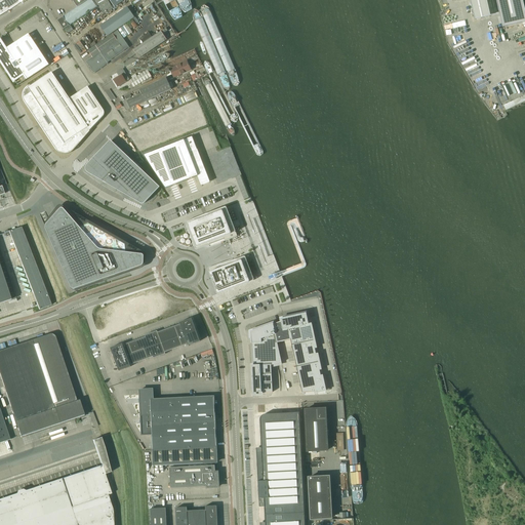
[(0,0),(0,15),(21,2),(18,0),(0,0)]
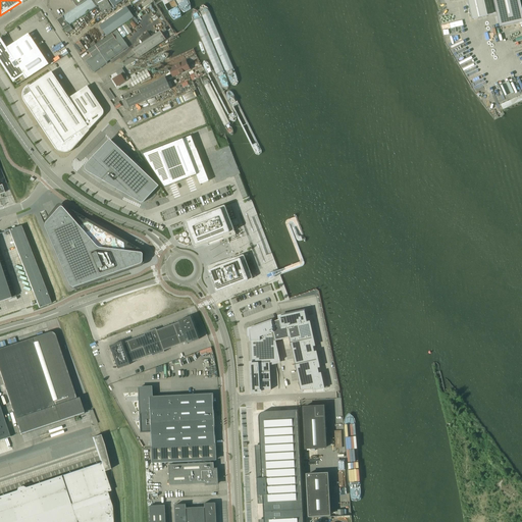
[(71,0),(76,7),(63,16),(57,20),(63,29),(98,5),(94,0),(71,0)]
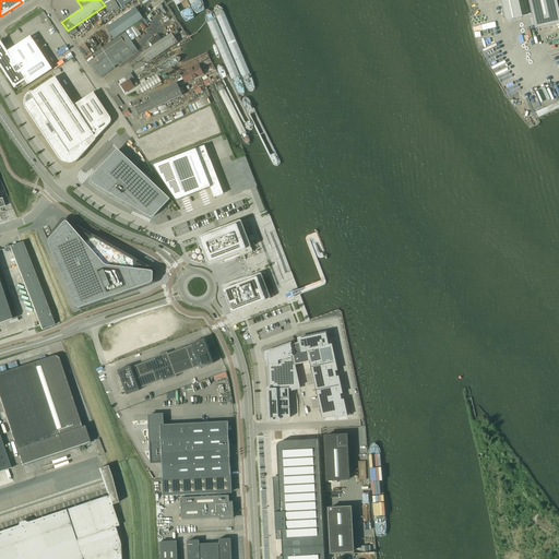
[(102,0),(110,15),(120,10),(119,9),(132,0),(116,0),(120,6),(118,8),(114,0),(102,0)]
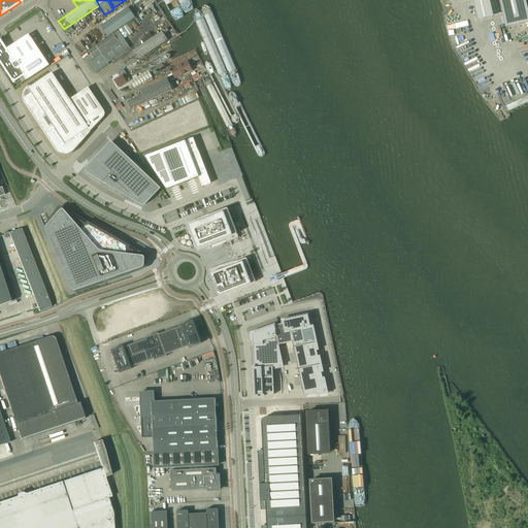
[(500,0),(504,18),(527,10),(527,3),(527,0),(457,0),(458,4),(471,1),(475,20),(489,18),(485,0),(500,0)]
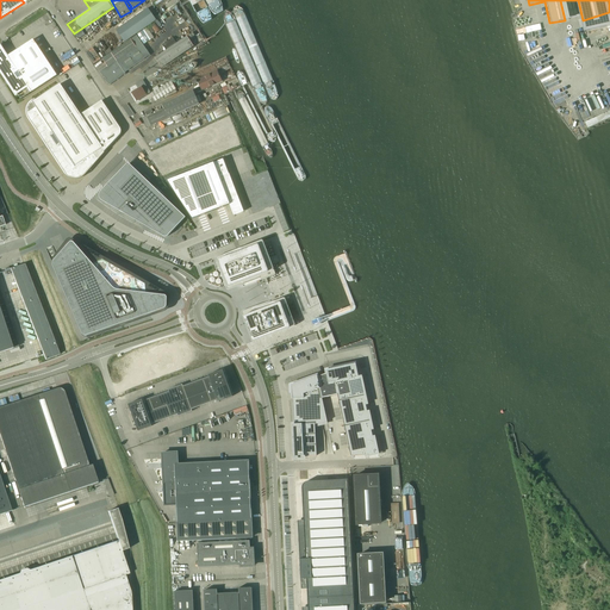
[(156,20),(148,8),(117,30),(124,42),(156,20)]
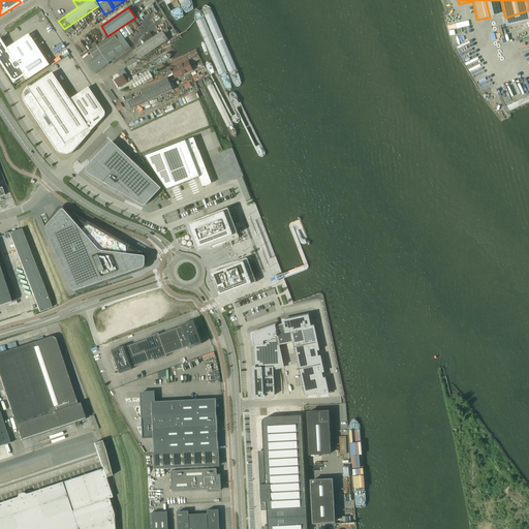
[(134,19),(130,22),(134,29),(139,26),(134,19)]
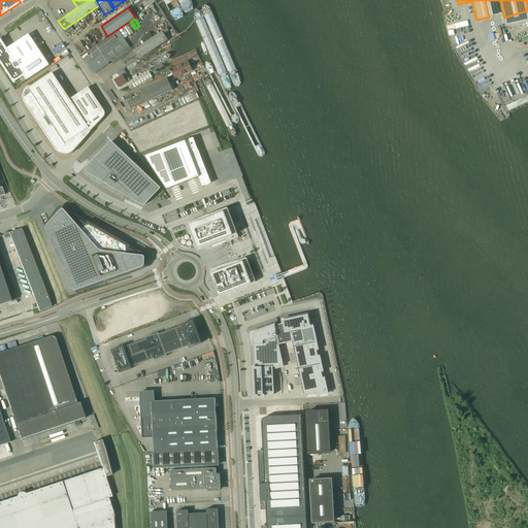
[(133,33),(128,24),(119,30),(124,38),(133,33)]
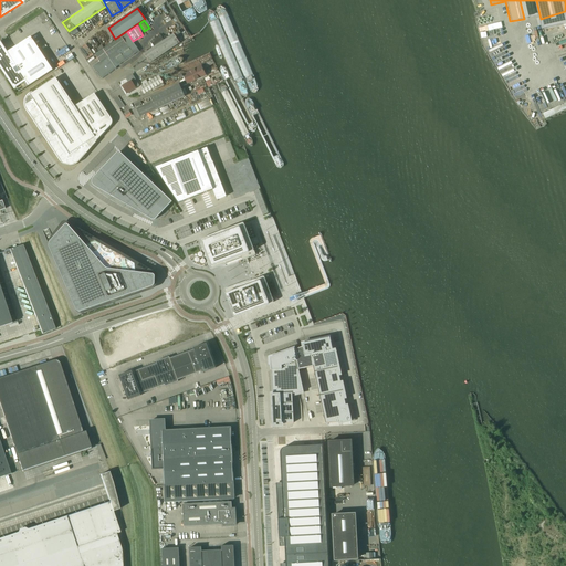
[(179,31),(174,34),(144,54),(145,54),(132,66),(133,69),(147,59),(150,63),(180,43),(176,37),(180,33),(179,31)]
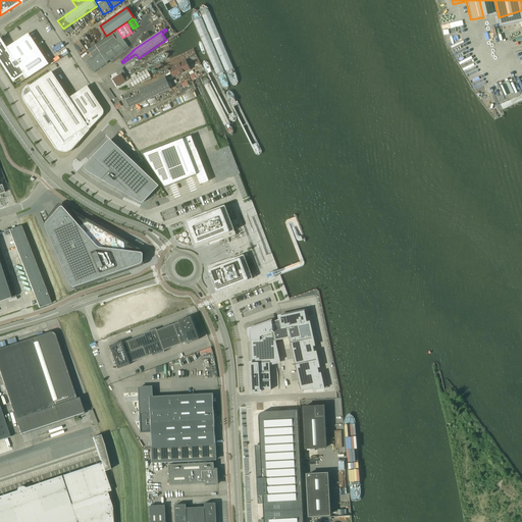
[(116,31),(112,34),(116,41),(100,52),(95,45),(88,51),(92,57),(86,61),(93,72),(95,72),(108,63),(107,62),(128,47),(116,31)]
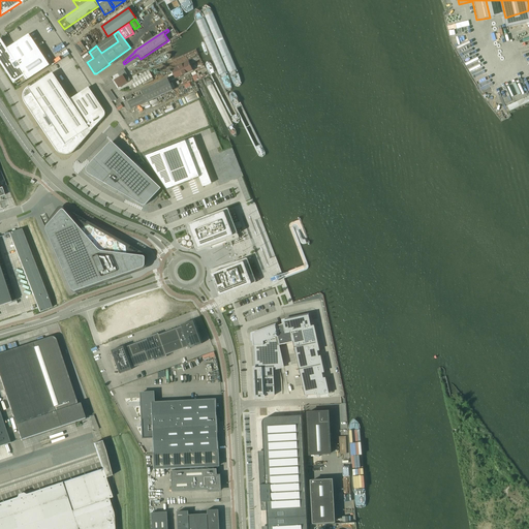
[(142,38),(145,42),(153,37),(150,33),(142,38)]
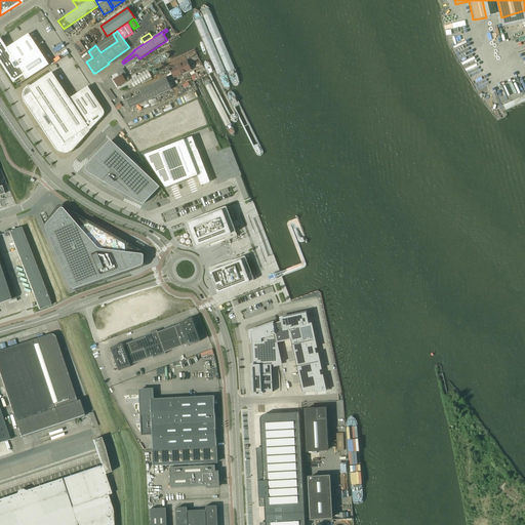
[(0,38),(0,62),(13,82),(14,81),(17,86),(49,65),(29,34),(7,48),(0,38)]
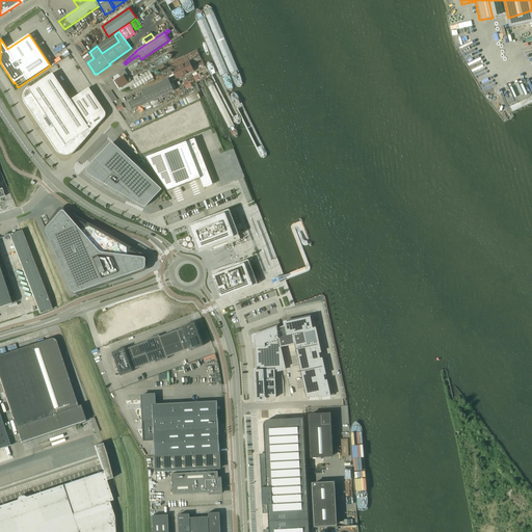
[(114,34),(97,46),(102,53),(118,42),(114,34)]
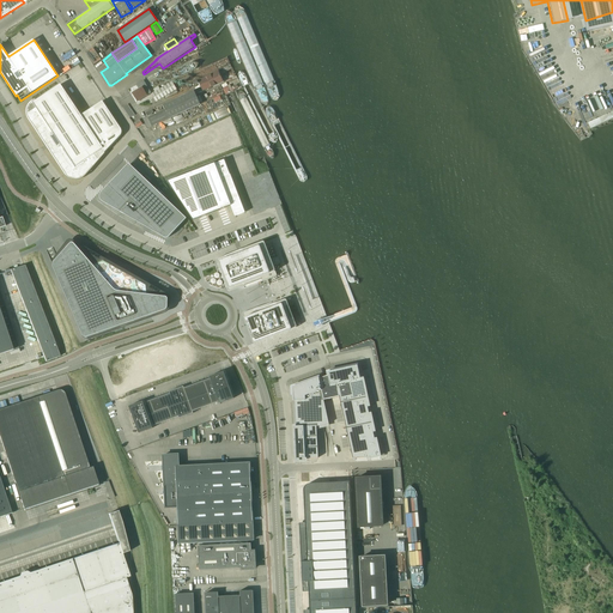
[(223,82),(219,72),(200,82),(204,90),(223,82)]
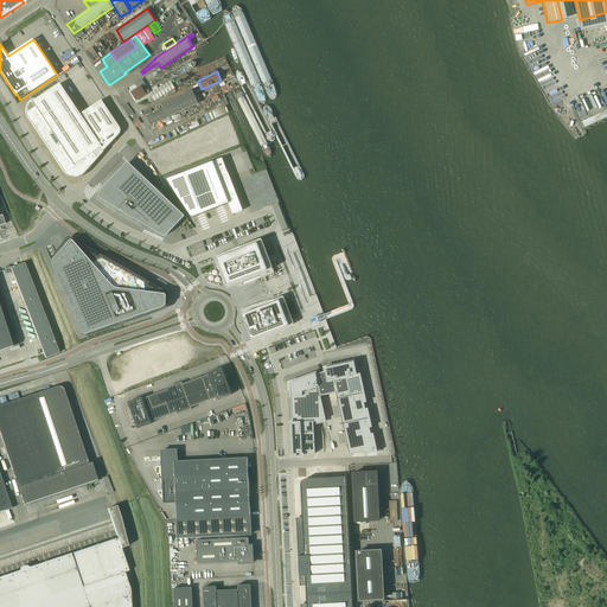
[(135,84),(138,88),(131,93),(136,101),(149,93),(142,80),(135,84)]
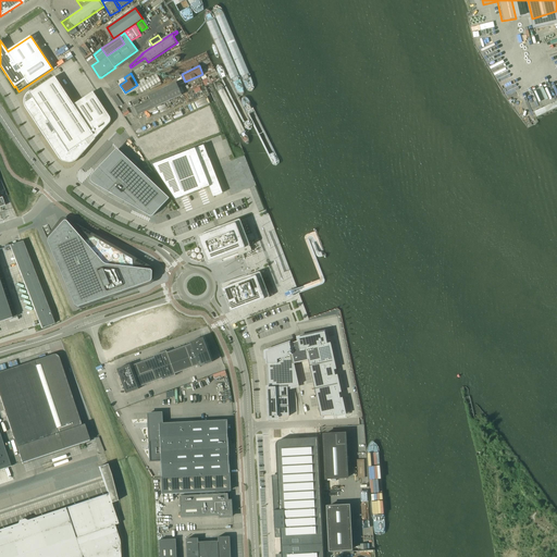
[(157,75),(138,86),(141,93),(160,82),(157,75)]
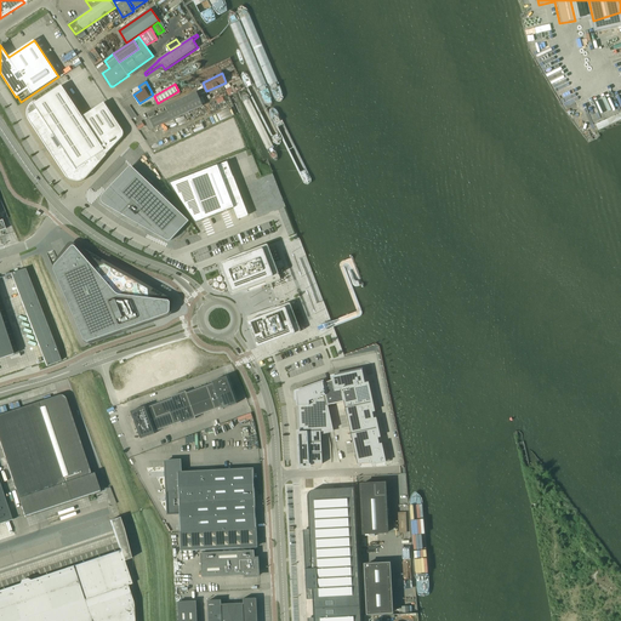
[(47,148),(47,149),(49,149),(67,175),(67,176),(68,177),(69,178),(70,178),(70,180),(72,180),(73,180),(74,181),(75,181),(77,181),(78,181),(79,181),(79,180),(80,180),(81,180),(83,178),(84,178),(84,177),(85,177),(121,138),(123,138),(123,137),(123,136),(123,135),(123,134),(123,132),(123,131),(103,103),(83,117),(61,86),(33,104),(32,106),(30,107),(30,108),(29,108),(29,109),(29,110),(29,112),(28,112),(28,113),(28,114),(28,115),(28,117),(29,117),(29,118),(29,119),(30,120),(47,147),(47,148)]
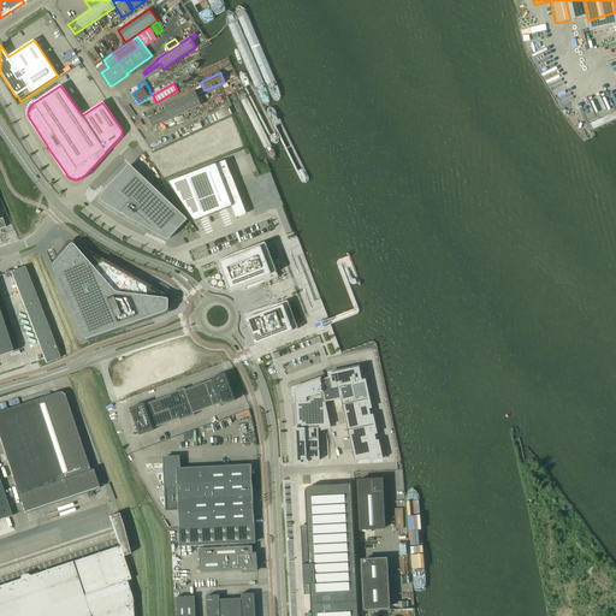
[(152,128),(201,105),(195,92),(164,106),(166,111),(143,120),(147,128),(148,129),(150,129),(152,128)]
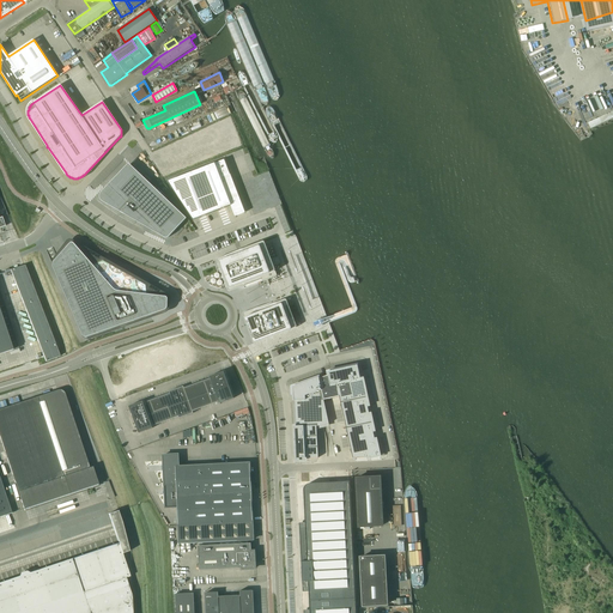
[(224,159),(168,182),(193,220),(207,214),(216,212),(231,206),(234,213),(235,217),(244,213),(243,210),(225,162),(224,159)]
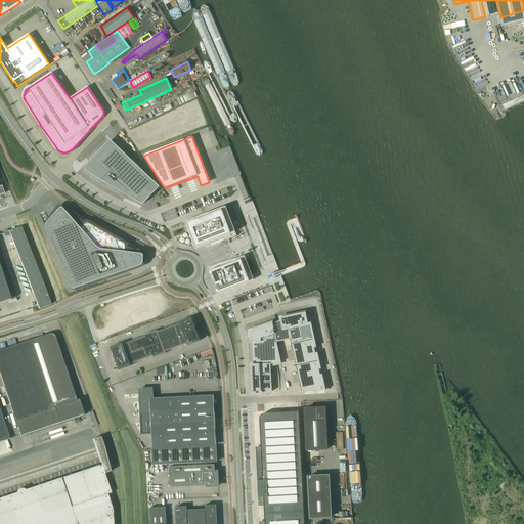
[(85,167),(85,168),(85,169),(85,170),(86,171),(86,172),(87,172),(88,173),(106,183),(123,192),(125,189),(139,203),(140,203),(141,204),(142,204),(143,204),(144,203),(154,192),(160,187),(111,140),(111,141),(90,162),(90,163),(89,162),(87,165),(86,165),(86,166),(85,167)]
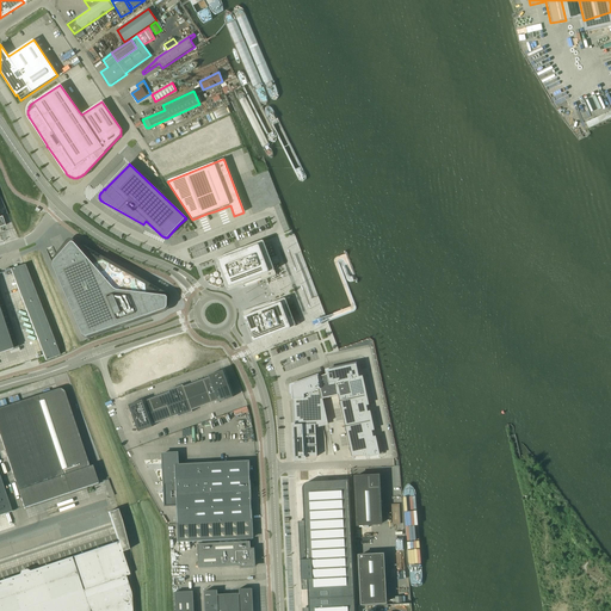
[(216,259),(216,260),(216,263),(223,281),(226,287),(227,288),(227,289),(227,290),(228,290),(233,289),(235,288),(239,287),(252,282),(252,284),(271,277),(273,276),(275,276),(276,276),(276,275),(275,271),(272,264),(264,244),(264,242),(264,241),(263,241),(261,241),(244,248),(220,258),(217,258),(216,259)]
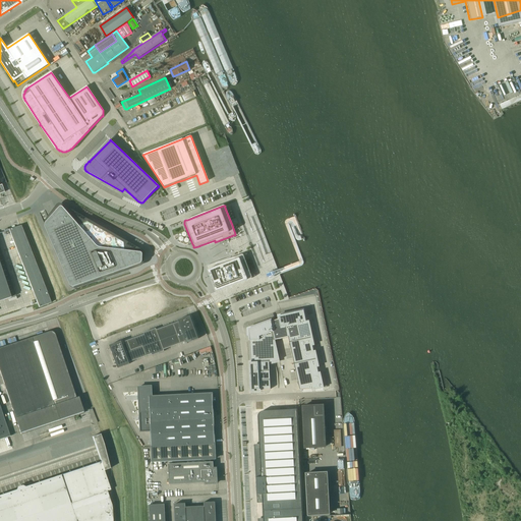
[(45,225),(45,226),(45,227),(46,228),(51,241),(70,285),(70,286),(71,286),(71,287),(72,287),(73,287),(74,287),(140,264),(141,264),(141,263),(142,262),(142,261),(142,254),(142,253),(141,252),(140,252),(133,251),(133,250),(132,250),(131,250),(131,251),(130,251),(124,250),(123,243),(88,223),(79,226),(78,225),(76,221),(70,224),(65,212),(67,212),(63,208),(63,207),(62,207),(61,207),(60,207),(60,208),(56,211),(47,222),(46,223),(46,224),(45,225)]
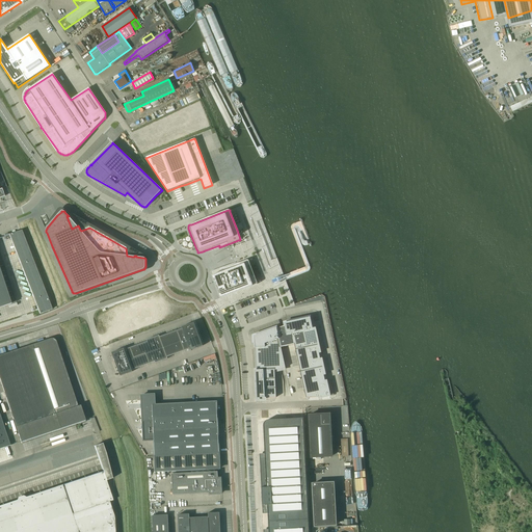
[(4,235),(6,240),(9,239),(9,238),(10,238),(40,315),(52,310),(22,231),(8,235),(7,234),(4,235)]
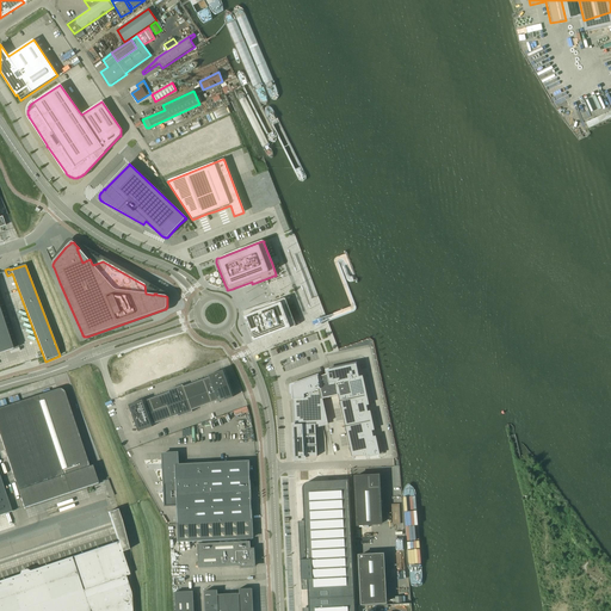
[(345,266),(341,266),(346,277),(346,279),(347,281),(349,282),(351,282),(352,282),(355,281),(352,276),(351,276),(350,276),(350,275),(349,273),(345,266)]
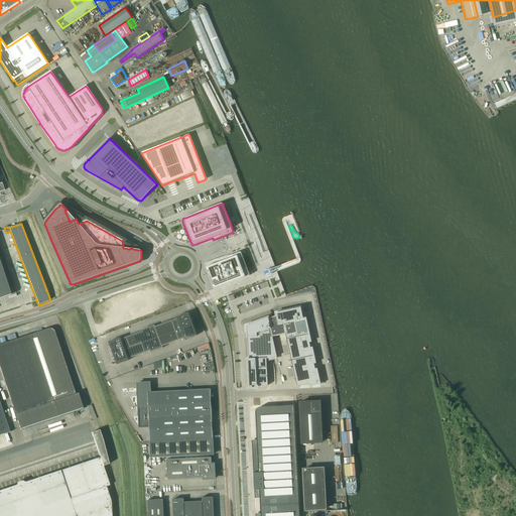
[(206,268),(206,269),(213,288),(214,289),(215,289),(225,285),(227,284),(229,283),(243,278),(248,276),(249,276),(249,275),(249,274),(241,253),(241,252),(240,252),(236,254),(225,258),(222,259),(222,257),(214,260),(211,261),(211,262),(211,263),(212,265),(207,267),(206,267),(206,268)]
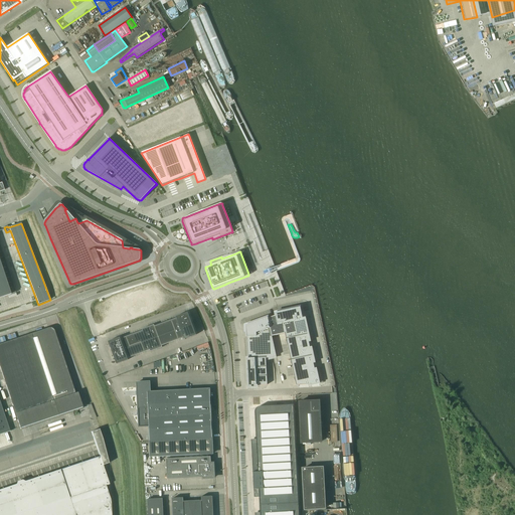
[(0,298),(10,295),(0,263),(0,298)]
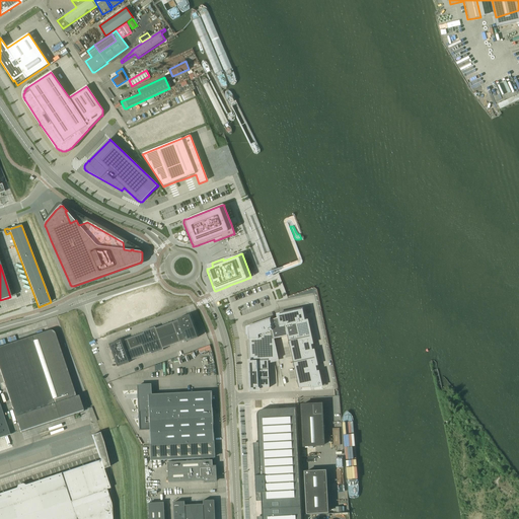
[(270,319),(274,339),(287,336),(298,334),(295,322),(303,320),(302,316),(304,316),(302,309),(277,315),(277,316),(277,318),(273,319),(271,320),(270,319)]
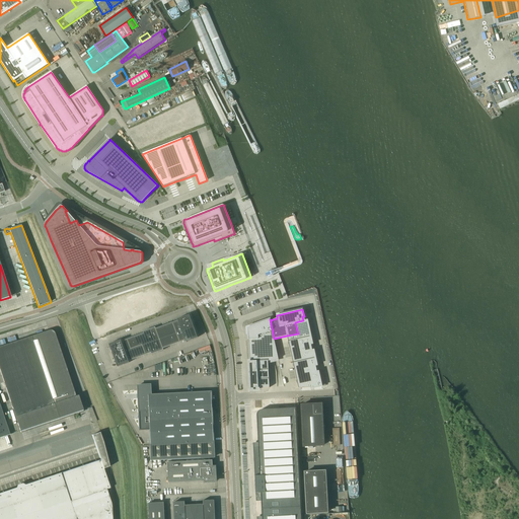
[(121,340),(117,342),(109,345),(118,367),(130,363),(129,361),(131,360),(151,353),(152,355),(163,350),(163,349),(165,348),(186,340),(186,342),(198,338),(190,314),(177,319),(178,320),(165,325),(156,328),(155,327),(143,331),(144,334),(122,342),(121,340)]
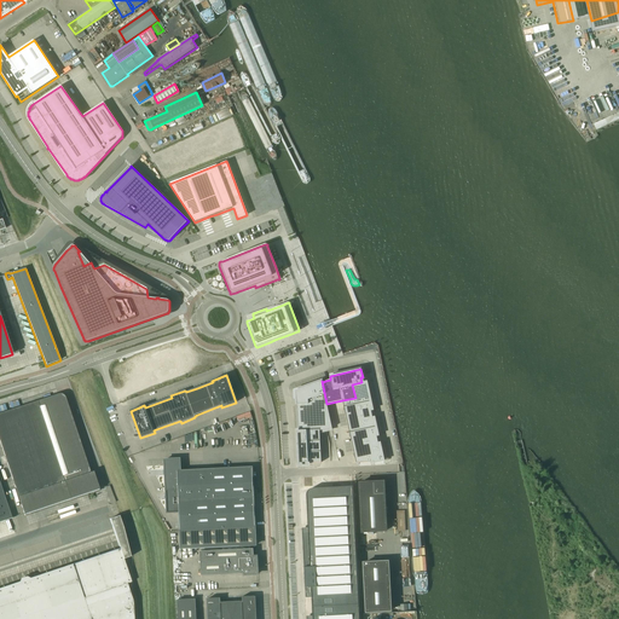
[(322,381),(295,391),(295,397),(295,399),(296,399),(299,431),(296,431),(296,432),(319,431),(333,428),(327,404),(322,381)]
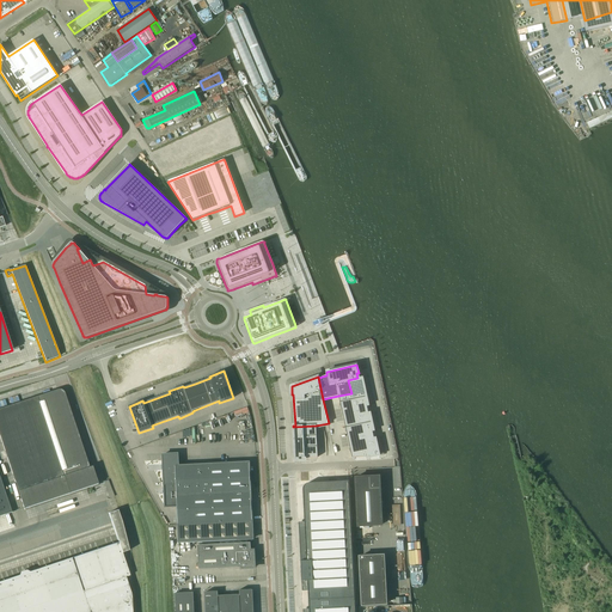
[(352,393),(338,396),(340,403),(365,397),(366,397),(362,377),(360,378),(357,378),(348,380),(352,393)]
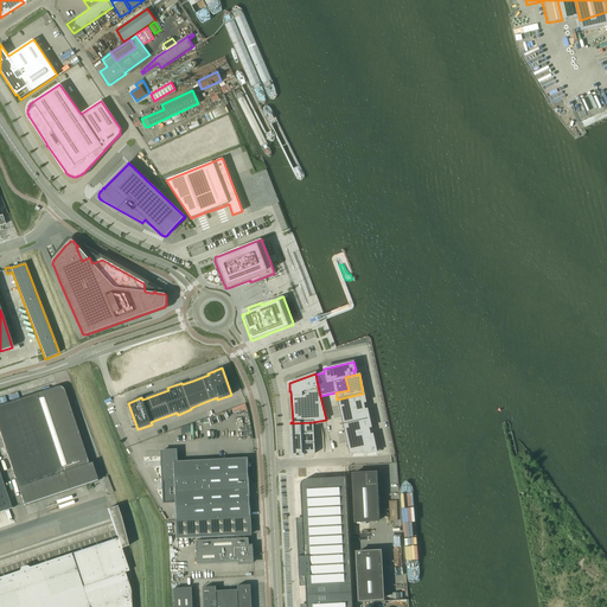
[(57,387),(0,404),(0,435),(23,504),(97,479),(91,462),(88,464),(63,390),(63,389),(61,387),(59,387),(58,387),(57,387)]
